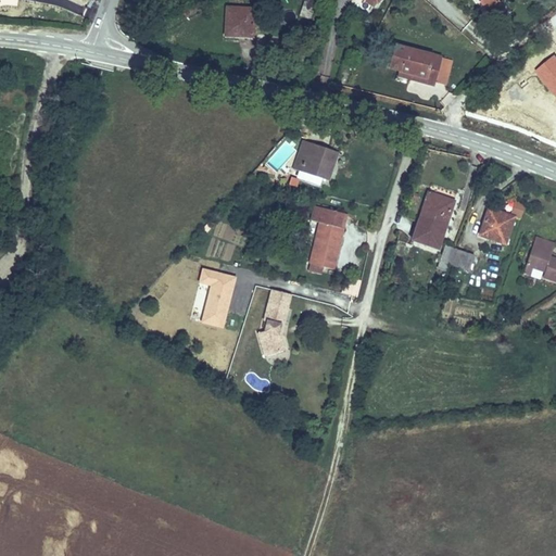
[(317,21),(323,7),(315,4),(315,3),(305,0),(304,0),(300,15),(311,19),(317,21)]
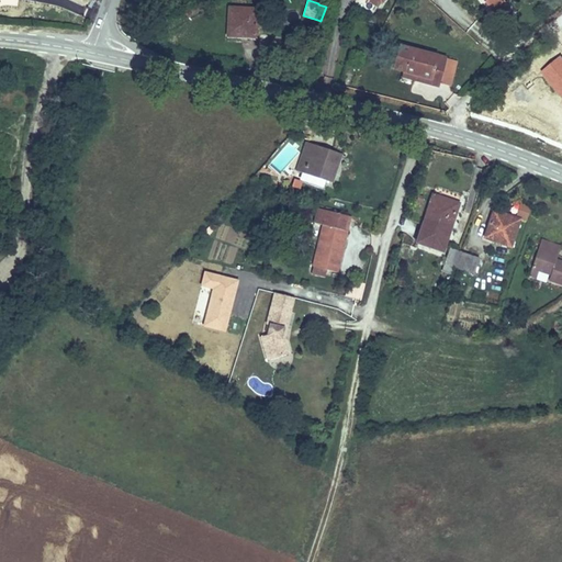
[(352,0),(364,12),(377,0),(352,0)]
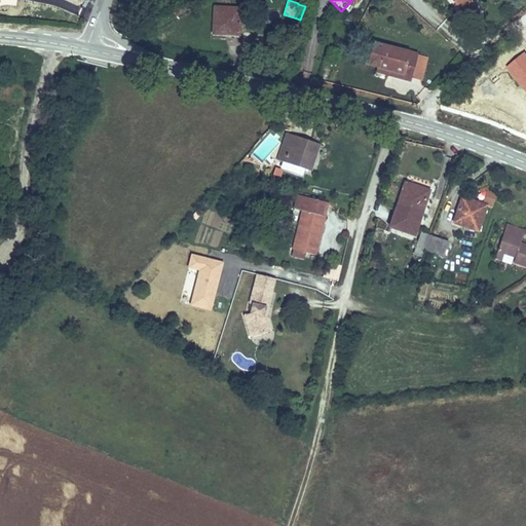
[(448,0),(463,17),(476,7),(470,0),(448,0)]
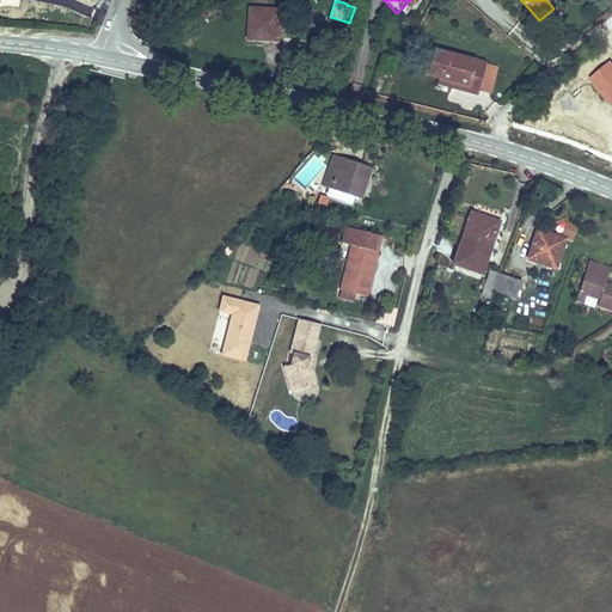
[(489,20),(510,34),(519,20),(499,6),(489,20)]
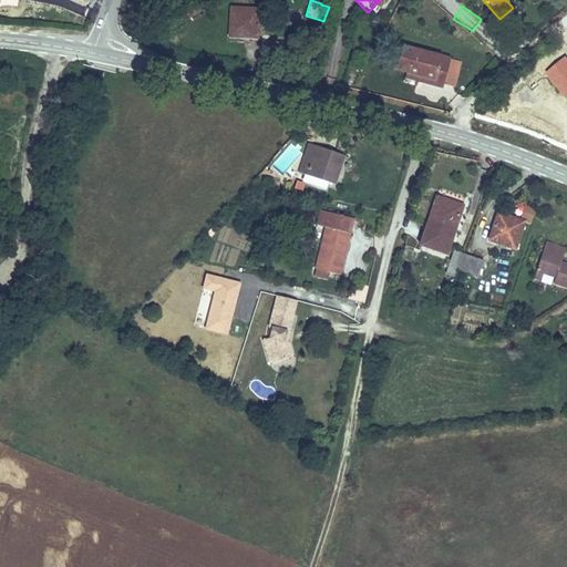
[(259,44),(267,16),(238,8),(230,37),(259,44)]
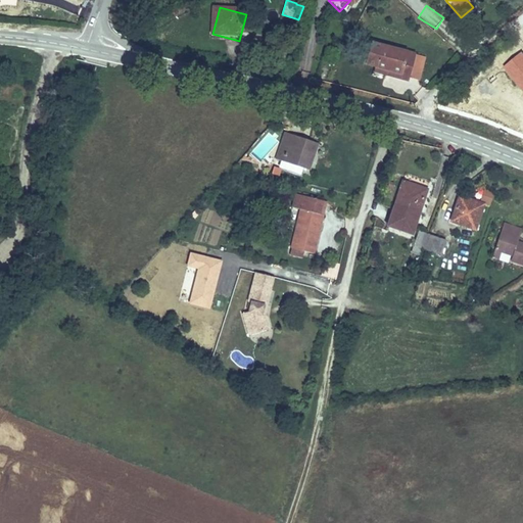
[(362,69),(370,72),(395,78),(393,84),(405,87),(412,60),(367,48),(362,69)]
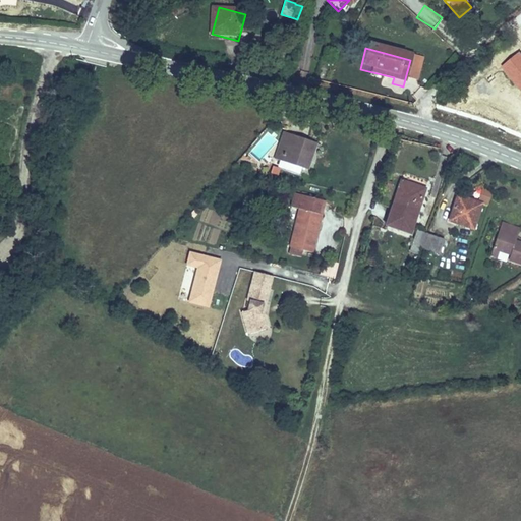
[(394,77),(368,71),(367,76),(392,83),(394,77)]
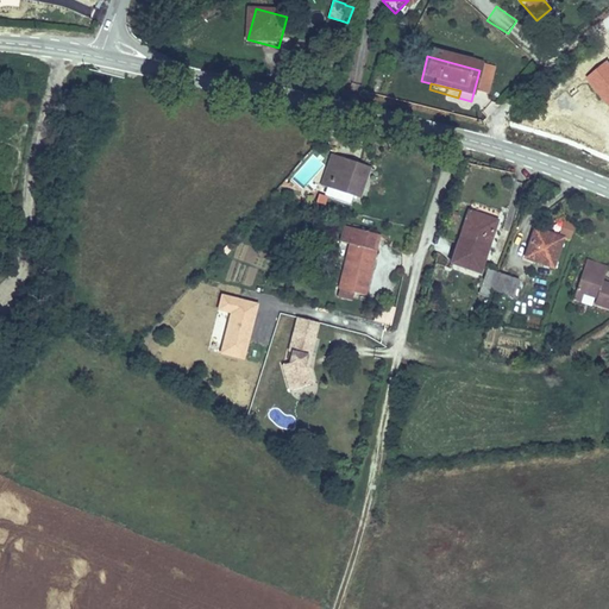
[(353,194),(359,168),(327,158),(316,184),(324,187),(322,196),(344,202),(347,193),(353,194)]
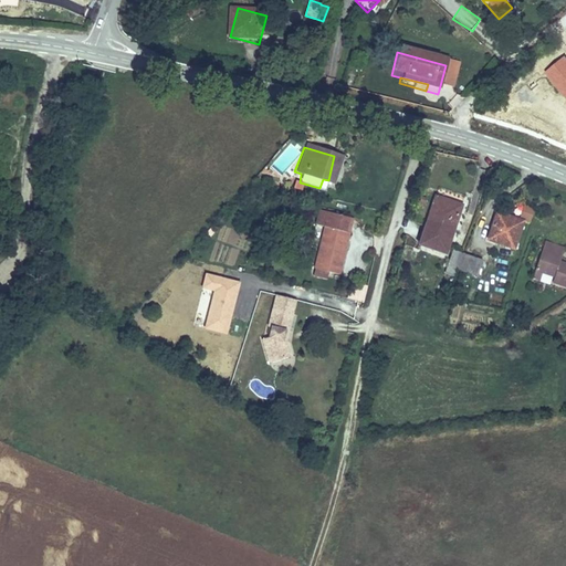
[(300,184),(291,181),(289,188),(297,191),(300,184)]
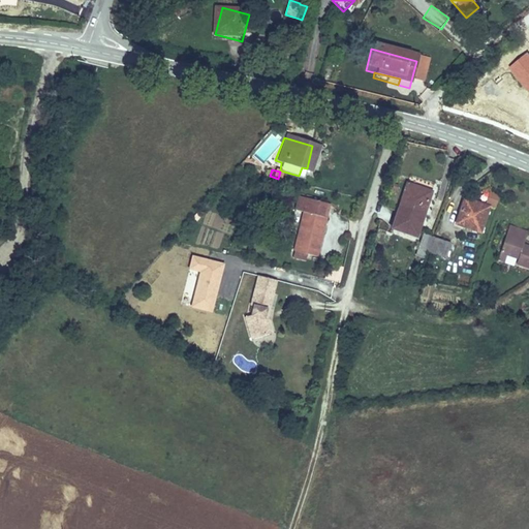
[(384,223),(403,230),(410,211),(415,213),(424,191),(400,183),(384,223)]
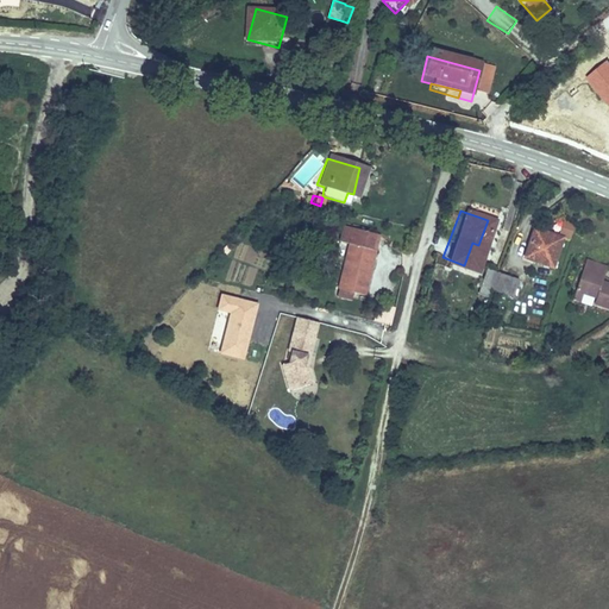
[(366,249),(370,232),(337,225),(333,240),(343,243),(331,295),(345,300),(346,292),(360,295),(371,249),(366,249)]
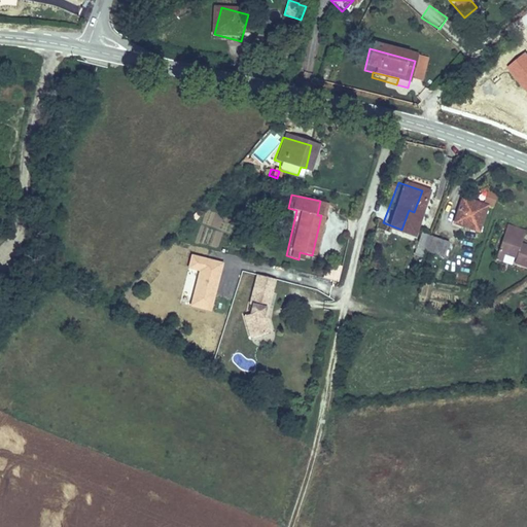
[(482,206),(485,199),(477,195),(473,203),(482,206)]
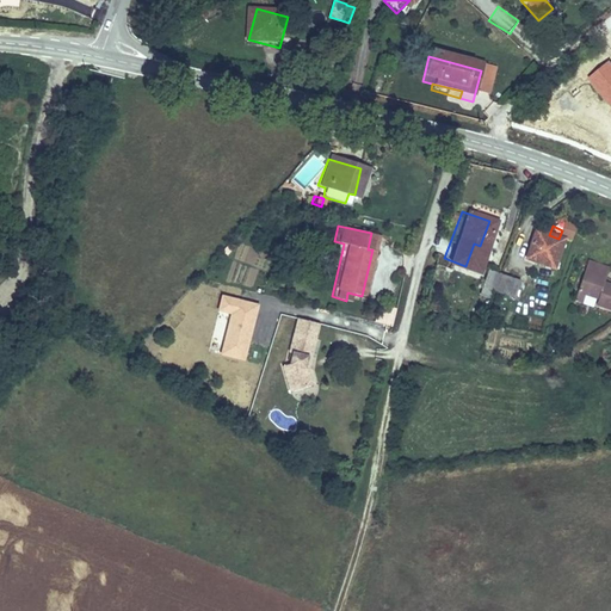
[(541,267),(551,239),(524,228),(512,257),(541,267)]
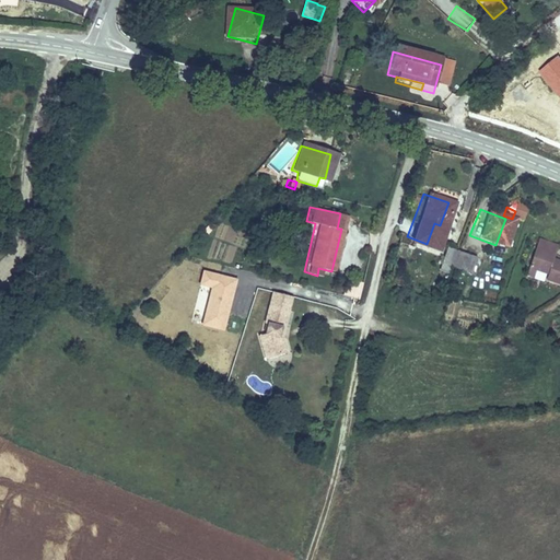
[(347,216),(340,213),(337,229),(341,229),(345,229),(347,216)]
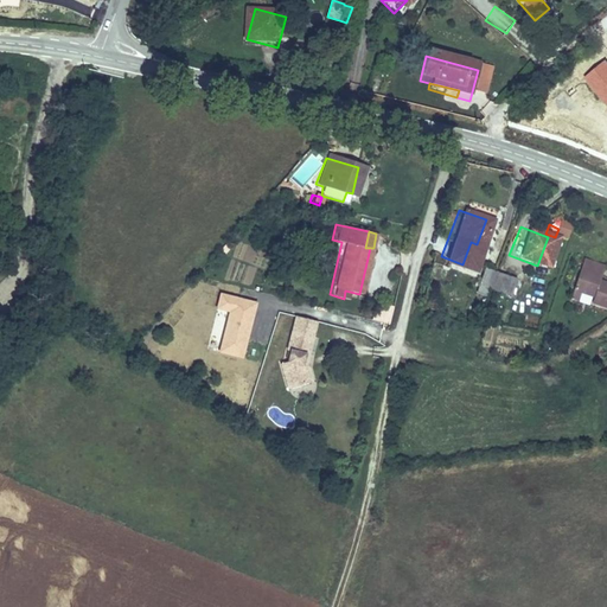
[(471,242),(462,264),(470,267),(477,244),(471,242)]
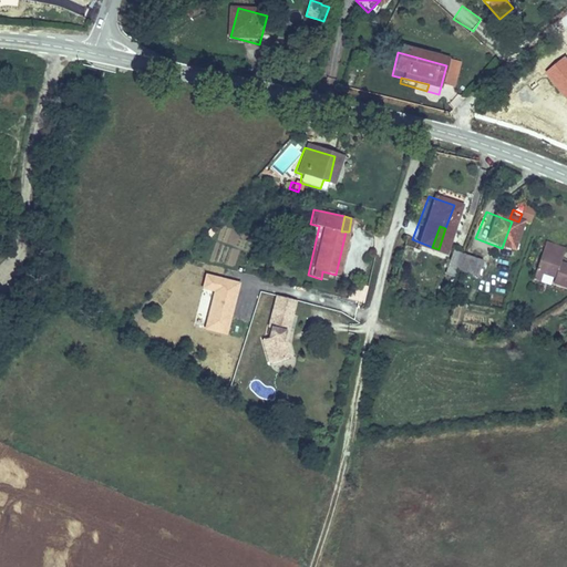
[(565,288),(566,281),(566,266),(552,260),(557,247),(536,239),(526,267),(545,274),(544,280),(565,288)]
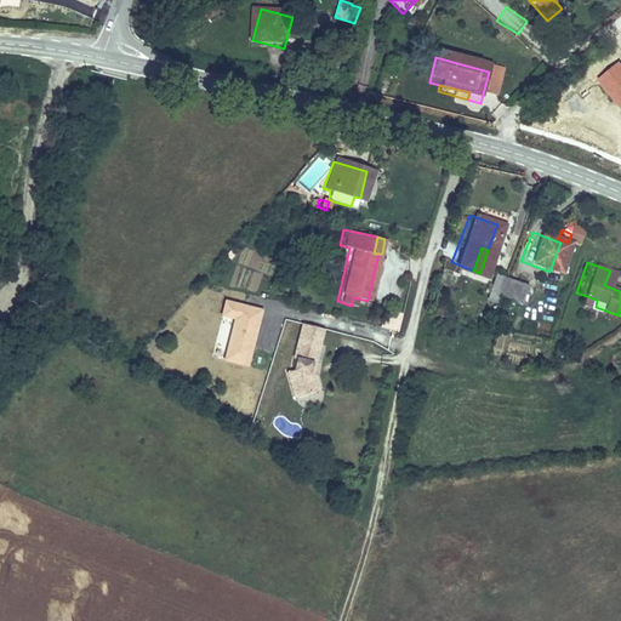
[(518,274),(490,263),(474,300),(483,303),(491,284),(511,291),(518,274)]
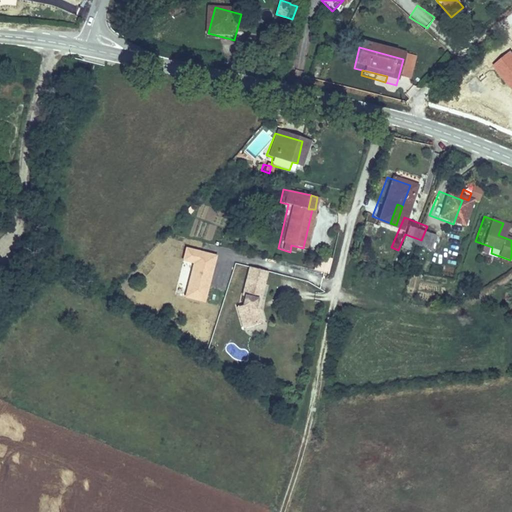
[(184,296),(204,302),(216,256),(187,248),(183,261),(193,264),(184,296)]
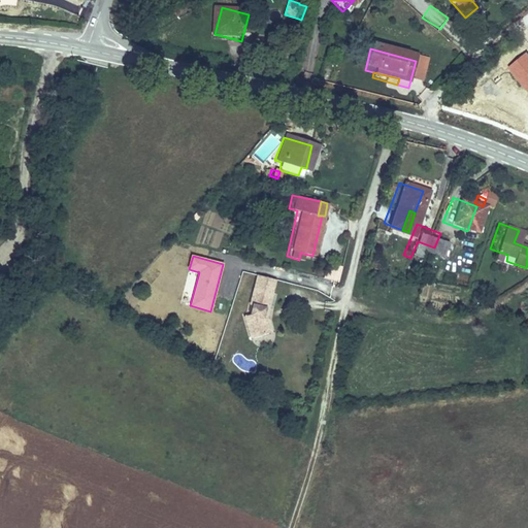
[(268,335),(264,320),(261,320),(263,311),(263,310),(266,312),(270,295),(253,290),(249,306),(251,307),(249,317),(242,318),(249,340),(268,335)]
